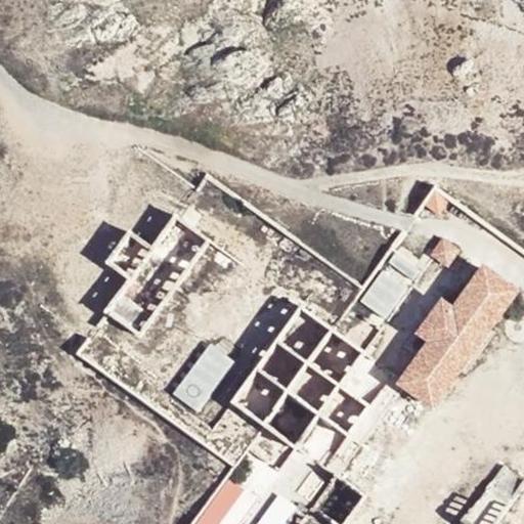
[(434,194),(425,206),(438,216),(447,205),(434,194)]
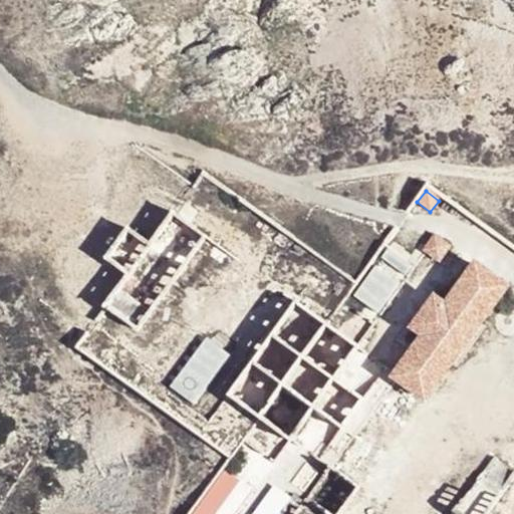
[(175,211),(149,250),(179,271),(206,232),(175,211)]
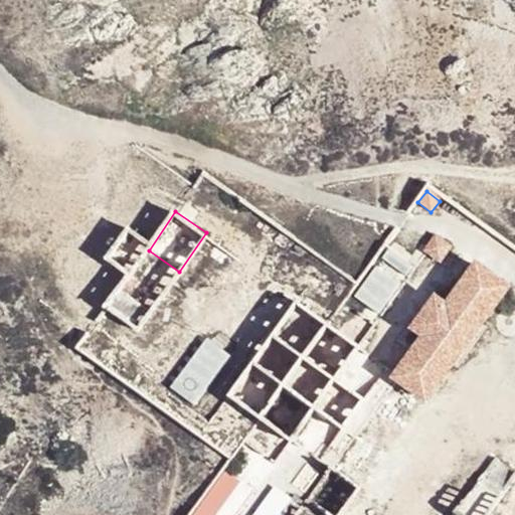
[(435,236),(423,251),(440,262),(450,245),(435,236)]
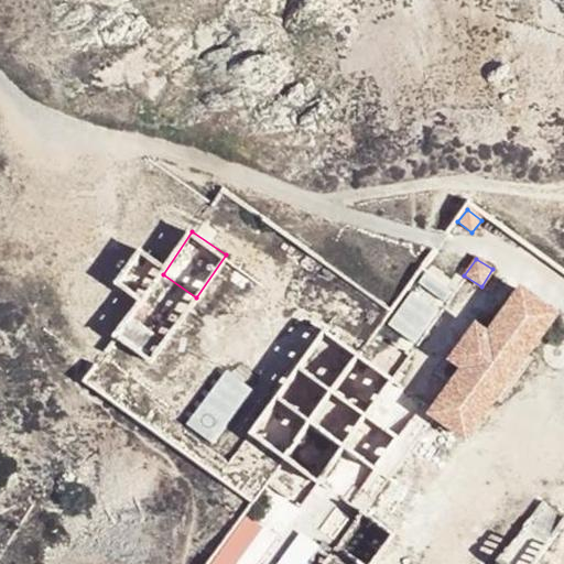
[(459,368),(424,416),(465,445),(559,316),(519,289),(489,328),(475,320),(447,360),(459,368)]
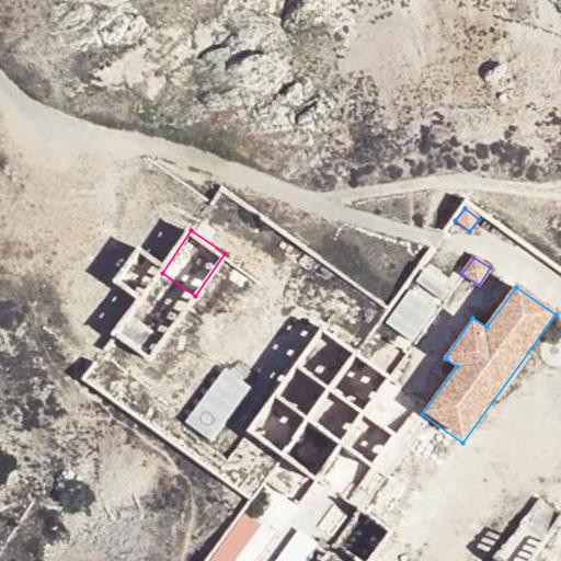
[(227,367),(186,421),(213,439),(252,386),(227,367)]
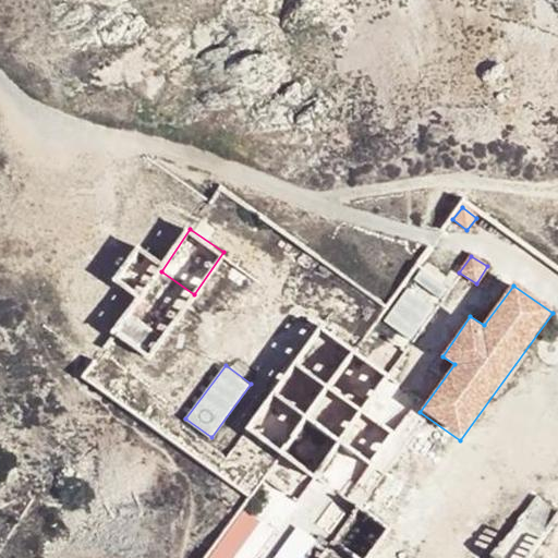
[(209,557),(234,557),(259,519),(241,507),(209,557)]
